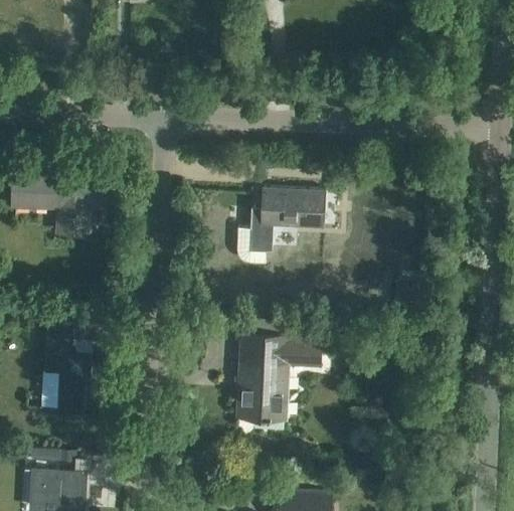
[(103,203),(104,175),(74,174),(74,178),(13,175),(12,207),(56,209),(55,232),(89,234),(90,202),(103,203)]
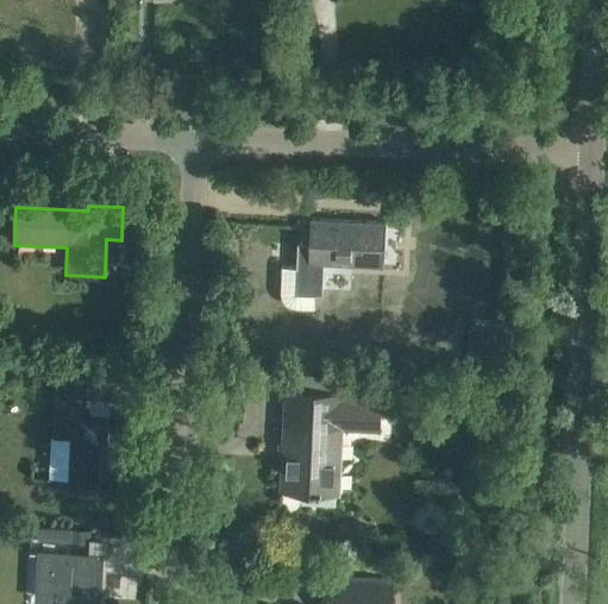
[(357,269),(359,227),(311,224),(309,249),(298,247),(296,271),(282,271),(281,296),(282,302),(284,307),(289,309),(295,312),(313,313),(314,297),(320,297),(323,268),(357,269)]
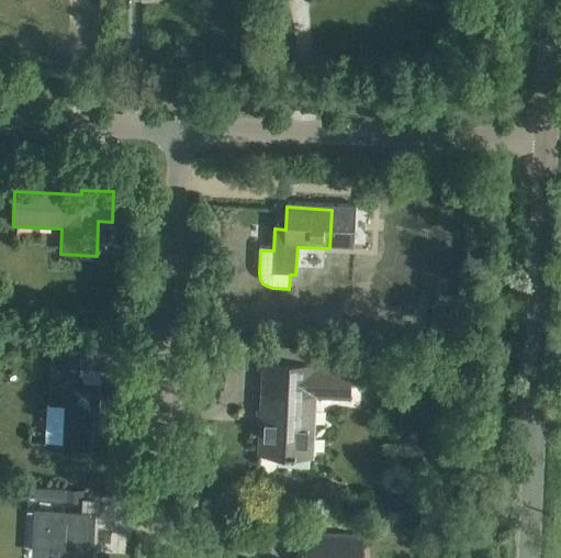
[(107,372),(108,353),(52,349),(48,419),(64,419),(63,447),(92,448),(93,422),(99,423),(99,400),(94,400),(94,386),(79,384),(79,371),(107,372)]
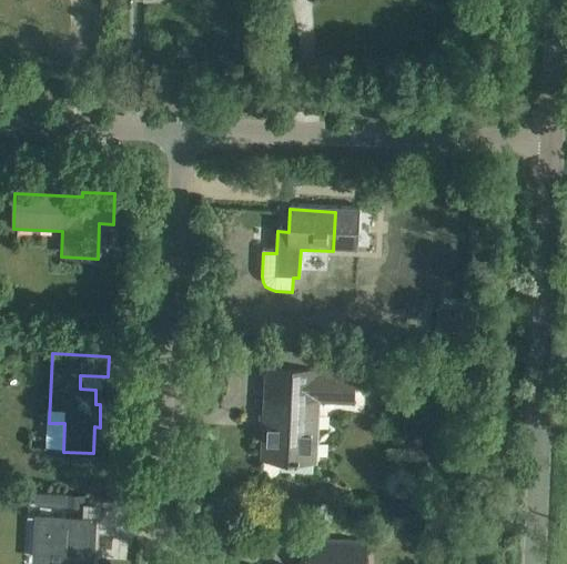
[(320,370),(293,369),(293,355),(266,353),(261,461),(315,463),(319,403),(354,404),(355,373),(320,371),(320,370)]
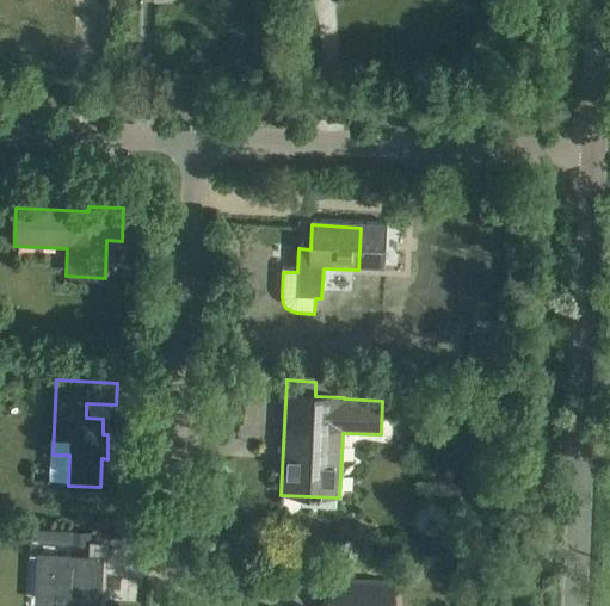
[(98,605),(102,561),(38,558),(36,604),(54,604),(54,605),(98,605)]
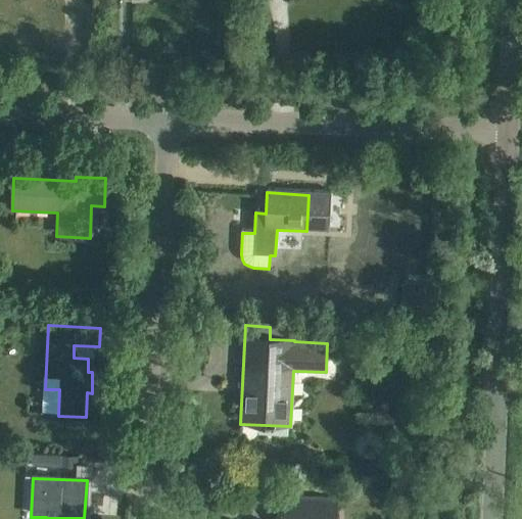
[(335,518),(336,502),(279,500),(277,518),(335,518)]
